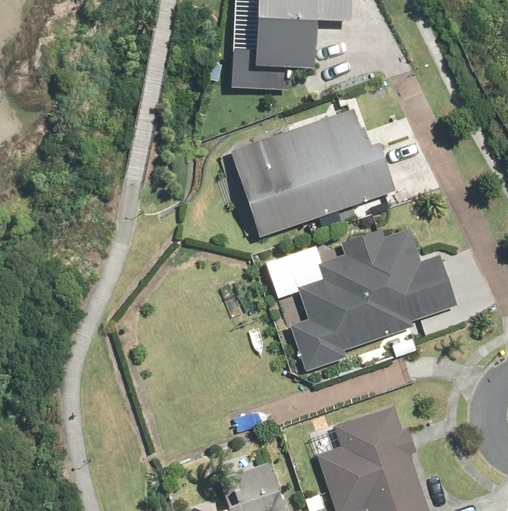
[(231,47),(230,88),(291,90),(291,71),(312,72),(314,21),(351,22),(351,0),(239,0),(239,47),(231,47)]
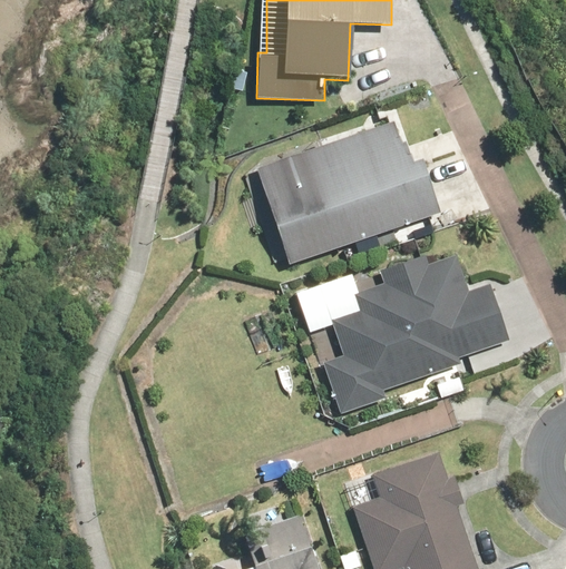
[(396,120),(255,168),(289,264),(342,246),(348,262),(435,232),(429,216),(440,212),(420,153),(408,156),(396,120)]
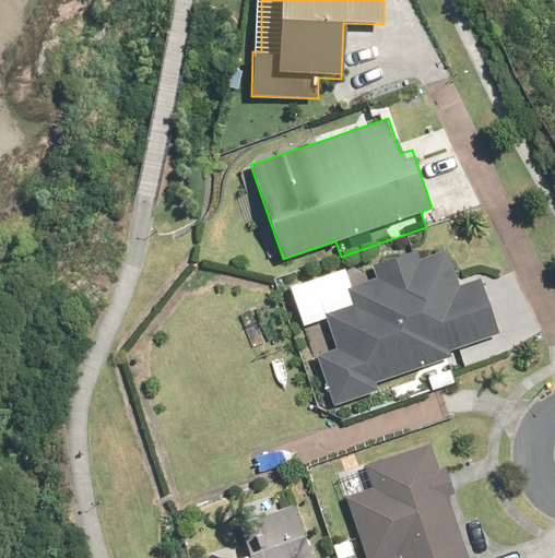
[(381,394),(378,384),(455,359),(451,352),(500,336),(482,281),(461,286),(451,253),(423,262),(420,251),(396,259),(400,274),(354,288),(349,273),(294,291),(307,333),(330,325),(337,346),(316,354),(333,410),(381,394)]
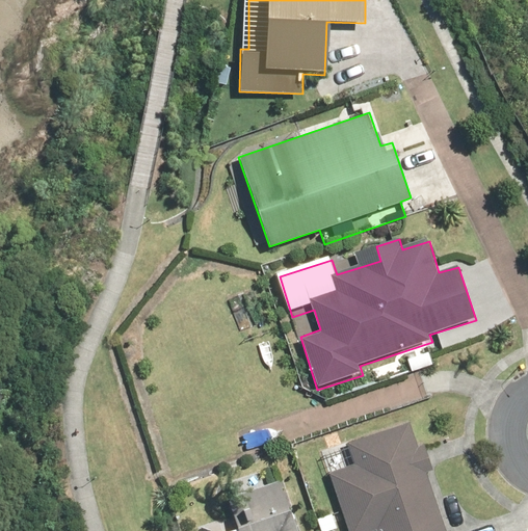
[(450,530),(414,424),(328,453),(335,471),(330,473),(349,530),(450,530)]
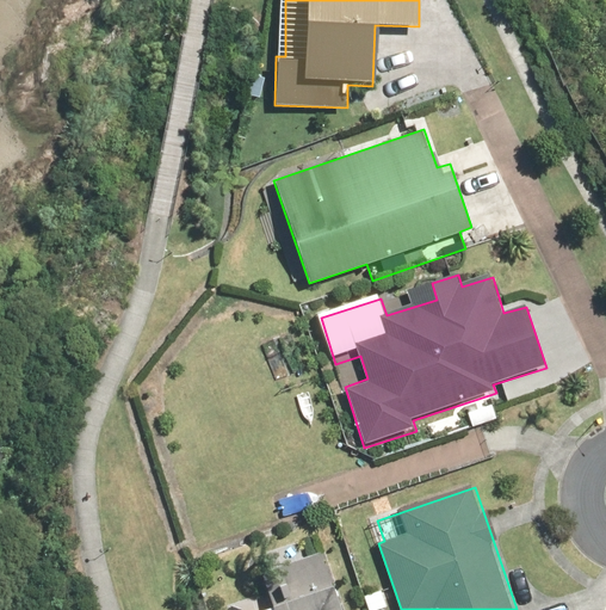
[(348,609),(328,544),(301,553),(298,543),(263,555),(277,601),(247,609),(246,609),(348,609)]
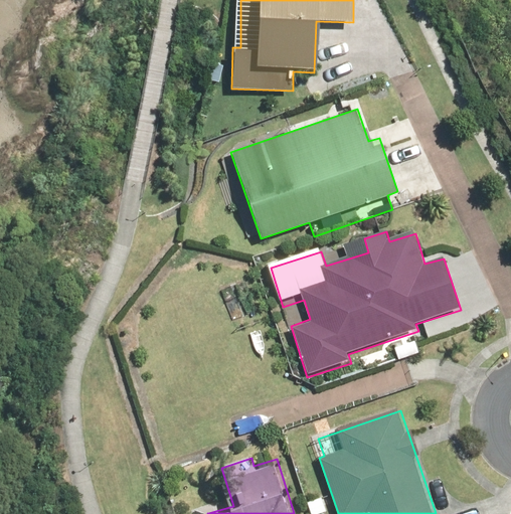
All buildings are outlined.
